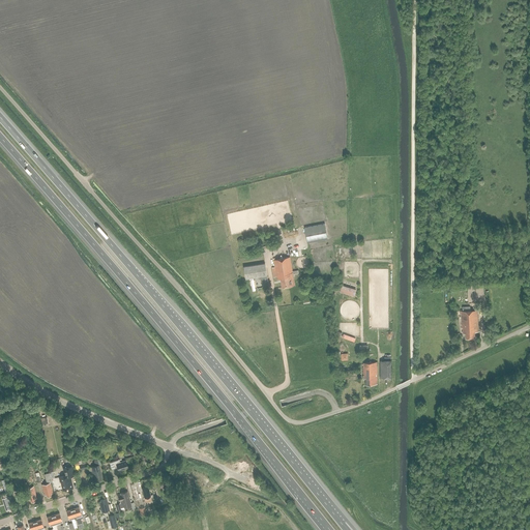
[(307,243),(328,239),(325,224),(304,228),(307,243)]
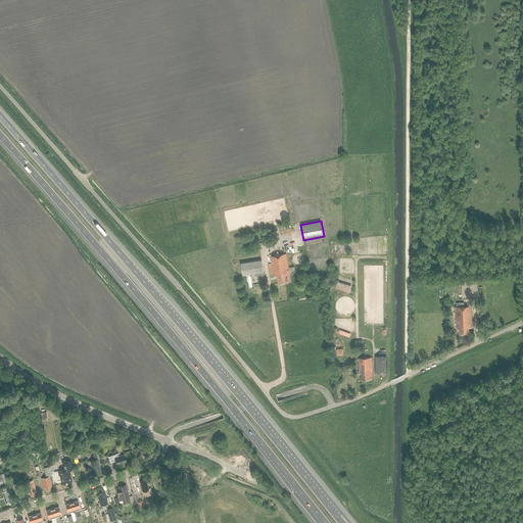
[(289,272),(295,271),(294,268),(289,269),(287,254),(271,256),(272,264),(269,265),(271,274),(273,274),(274,277),(277,276),(279,283),(288,281),(287,278),(290,277),(289,272)]
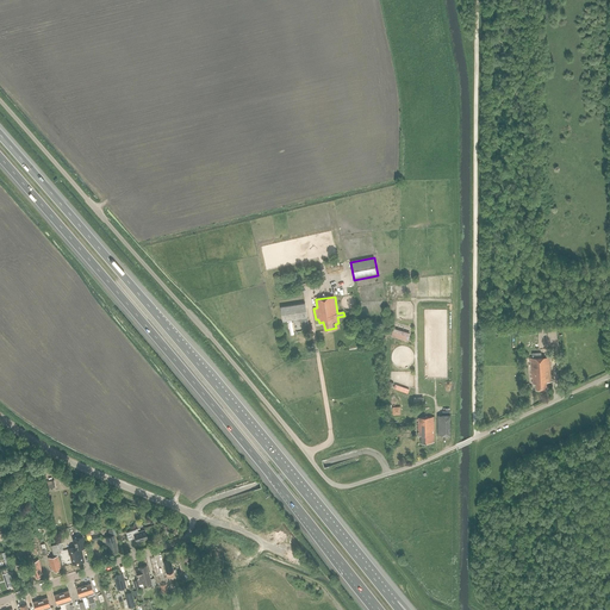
[(285,321),(307,317),(305,303),(282,306),(285,321)]
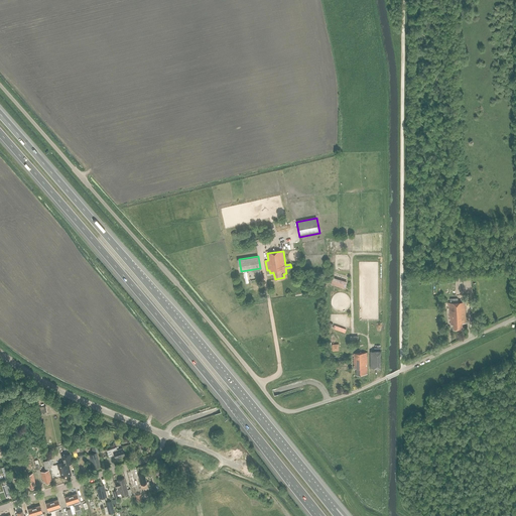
[(345,289),(347,282),(333,277),(331,284),(345,289)]
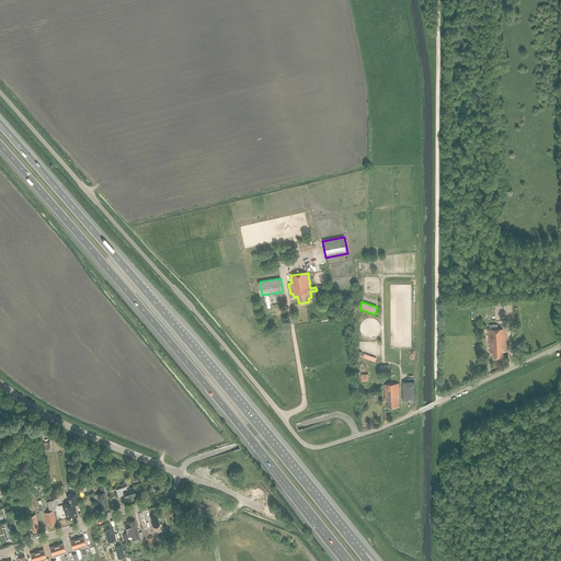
[(502,352),(506,352),(505,328),(488,329),(489,347),(490,347),(491,354),(493,353),(493,358),(503,357),(502,352)]
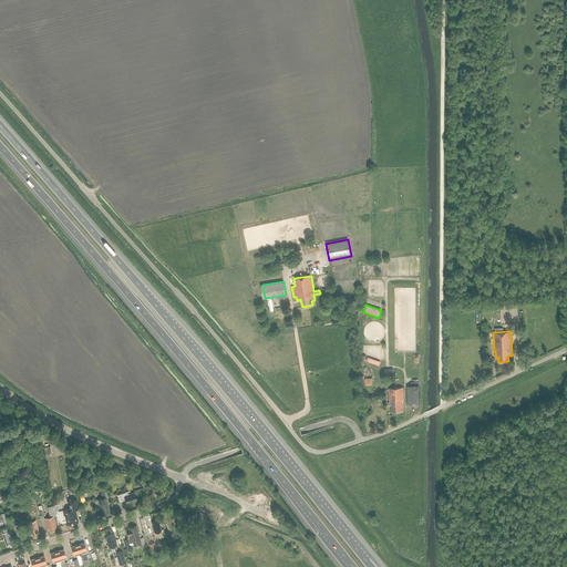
[(406,385),(406,405),(420,405),(419,385),(419,382),(411,382),(411,385),(406,385)]
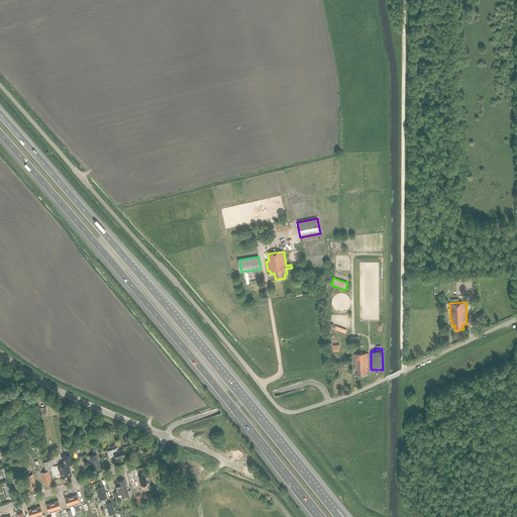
[(356,376),(368,376),(368,353),(353,354),(353,365),(356,365),(356,367),(354,367),(354,370),(356,370),(356,376)]
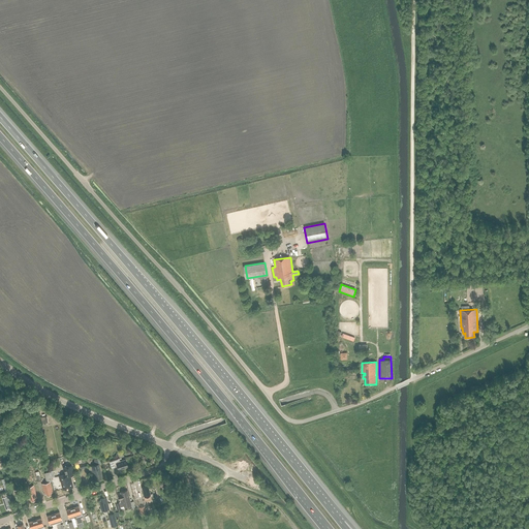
[(79,465),(80,469),(87,468),(85,458),(81,459),(82,460),(79,461),(74,462),(74,466),(79,465)]
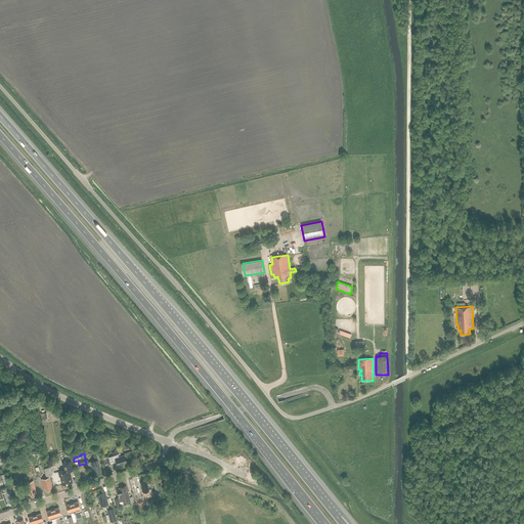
[(124,455),(119,457),(118,454),(108,457),(111,465),(116,463),(117,466),(127,463),(124,455)]
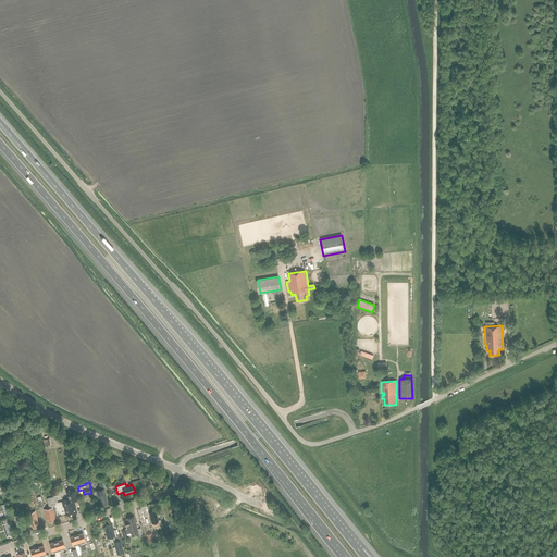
[(102,505),(108,503),(103,490),(96,492),(100,504),(101,504),(102,505)]
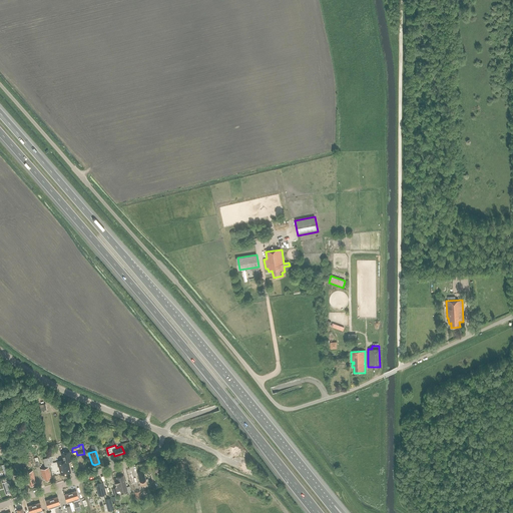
[(70,472),(67,461),(71,460),(69,452),(62,454),(63,461),(57,462),(58,467),(59,467),(60,468),(59,469),(60,472),(61,473),(61,475),(70,472)]
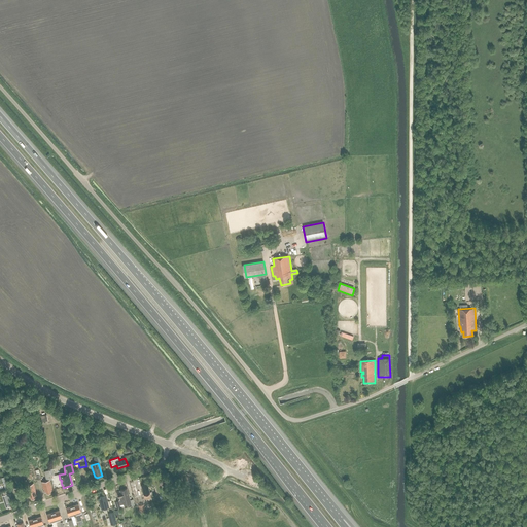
[(50,491),(53,491),(50,481),(51,480),(49,470),(44,471),(45,476),(46,481),(41,482),(43,490),(44,490),(44,493),(46,492),(46,494),(50,493),(50,491)]
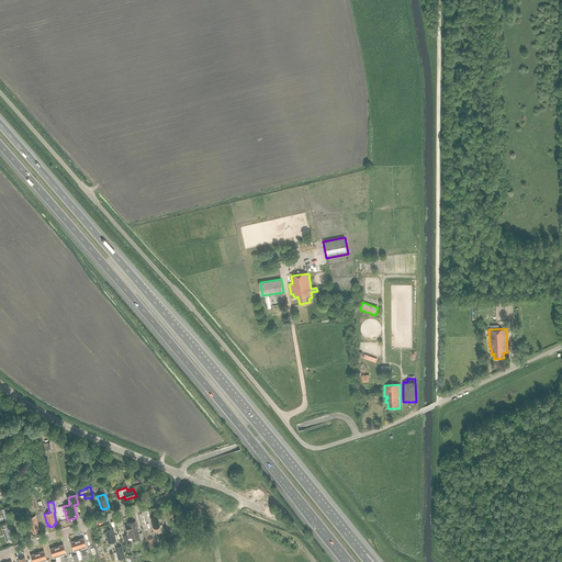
[(37,529),(38,529),(35,516),(27,518),(31,531),(32,530),(33,532),(37,531),(37,529)]
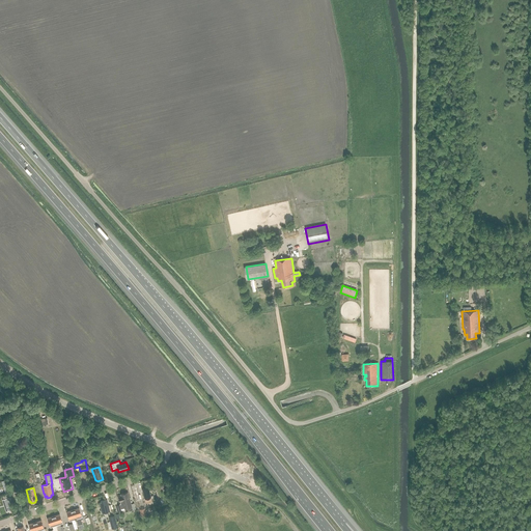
[(148,488),(142,490),(144,496),(143,496),(144,499),(145,504),(152,502),(151,500),(148,488)]
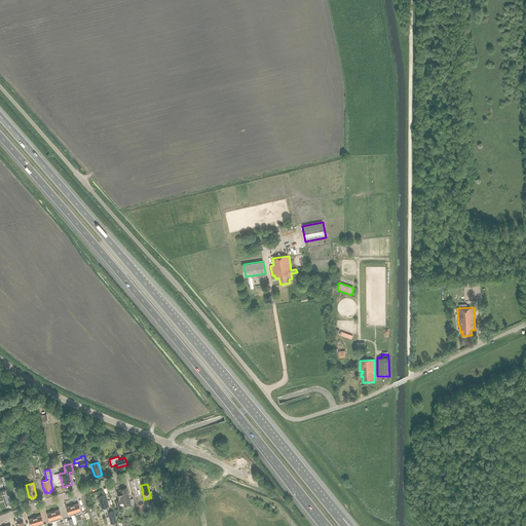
[(129,499),(126,488),(119,490),(120,491),(117,492),(119,499),(114,501),(116,508),(120,506),(119,504),(123,503),(123,504),(130,502),(132,505),(135,504),(133,498),(129,499)]
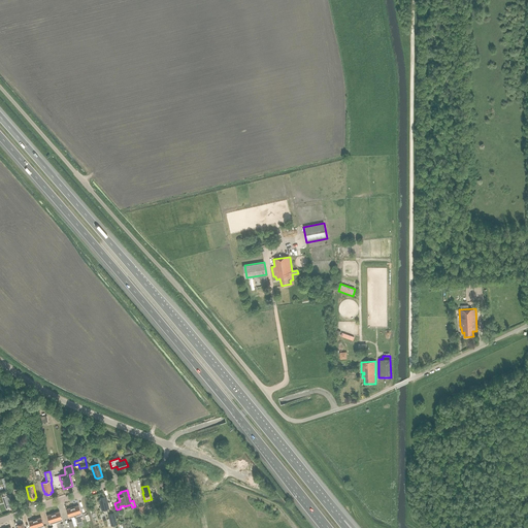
[(101,510),(109,508),(106,497),(100,498),(100,500),(99,500),(101,510)]
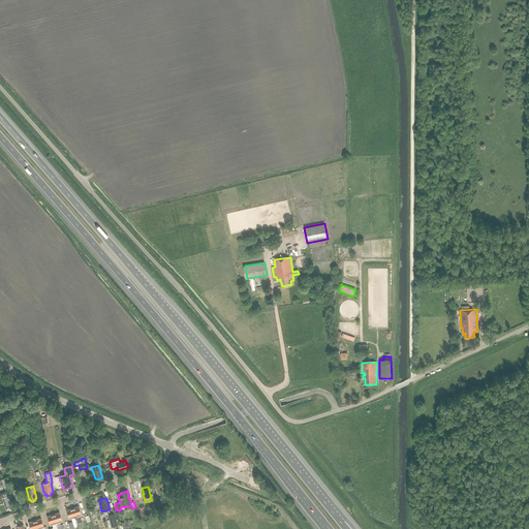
[(75,518),(80,517),(82,516),(79,506),(72,508),(75,518)]
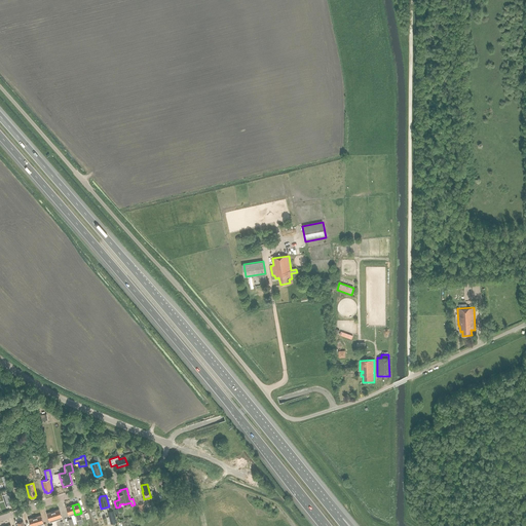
[(72,505),(66,508),(69,517),(71,516),(74,515),(75,515),(72,505)]
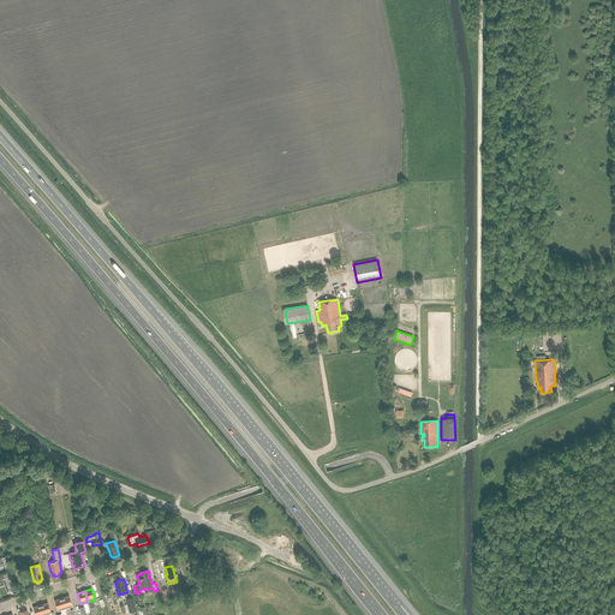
[(66,611),(66,613),(66,614),(76,614),(78,614),(77,608),(71,610),(70,608),(72,607),(69,596),(61,598),(66,611)]
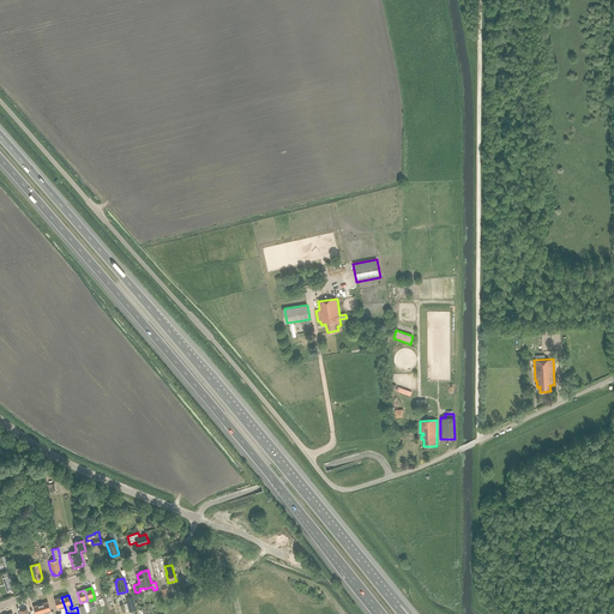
[(130,612),(136,611),(132,596),(126,599),(130,612)]
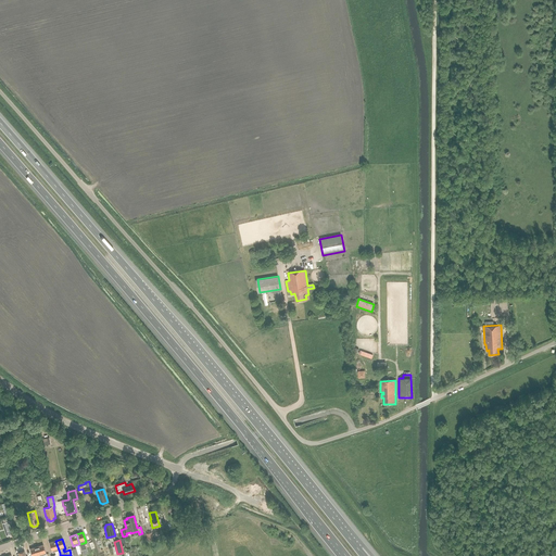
[(60,555),(60,554),(60,553),(55,541),(49,543),(52,553),(55,552),(57,555),(52,555),(60,555)]
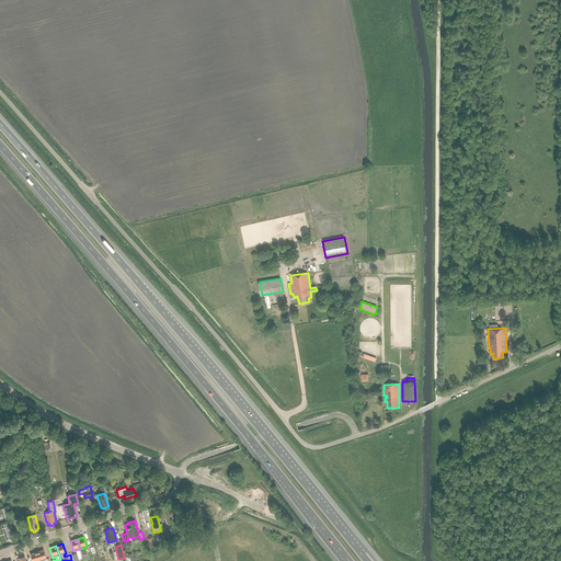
[(44,550),(37,552),(39,560),(44,560),(47,560),(44,550)]
